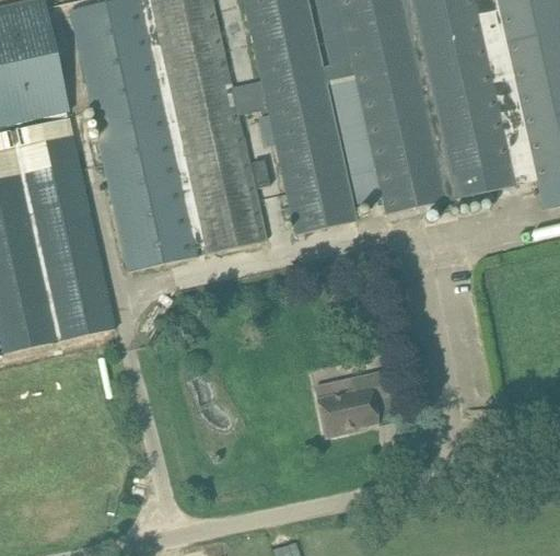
[(24,0),(0,6),(0,131),(68,116),(67,109),(68,109),(44,0),(24,0)]
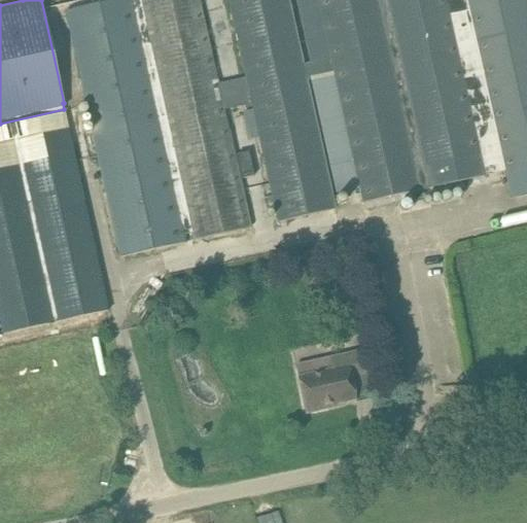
[(105,0),(65,9),(120,254),(174,242),(119,0),(105,0)]
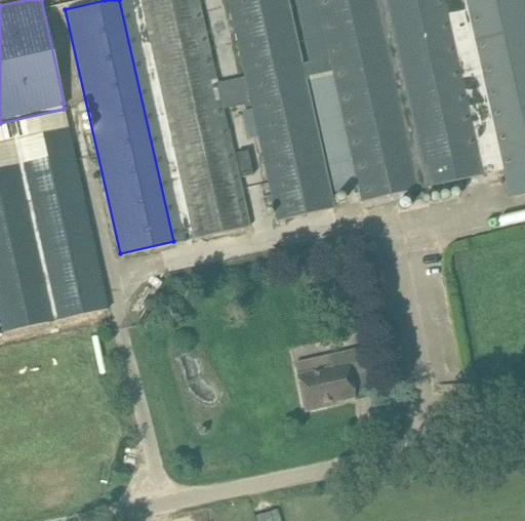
[(119,0),(173,241),(184,239),(183,232),(192,230),(193,237),(248,225),(221,102),(248,93),(244,74),(216,79),(199,0),(119,0)]
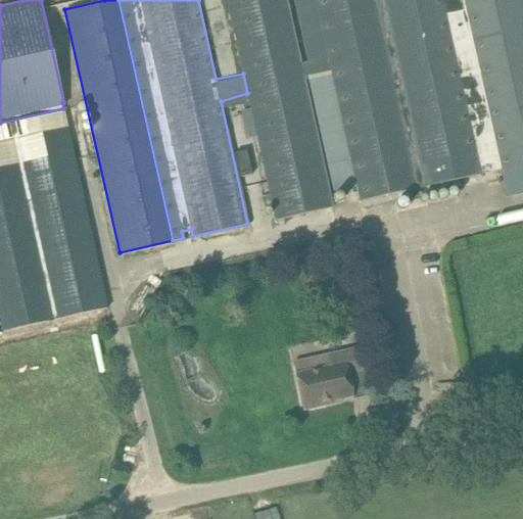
[(302,71),(299,60),(286,0),(226,0),(243,74),(247,93),(276,218),(332,204),(303,77),(302,71)]
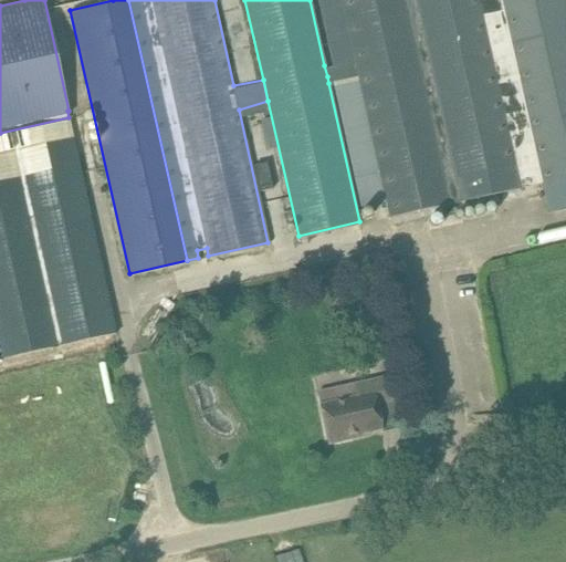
[(341,0),(354,59),(324,65),(327,76),(328,83),(357,76),(388,216),(522,186),(480,0),(341,0)]
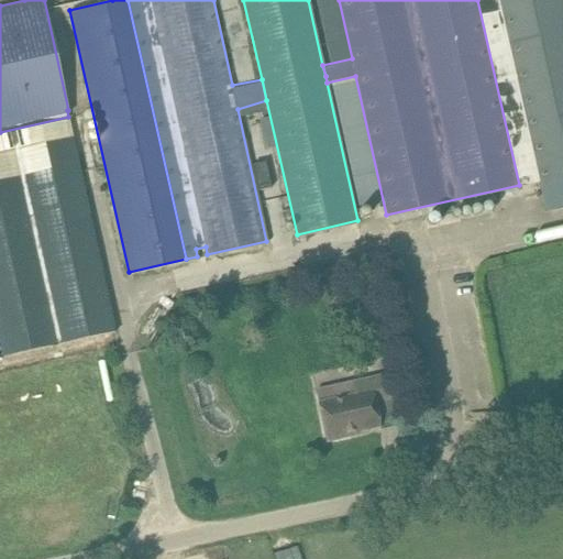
[(477,0),(519,185),(538,181),(544,210),(562,205),(562,0),(477,0)]
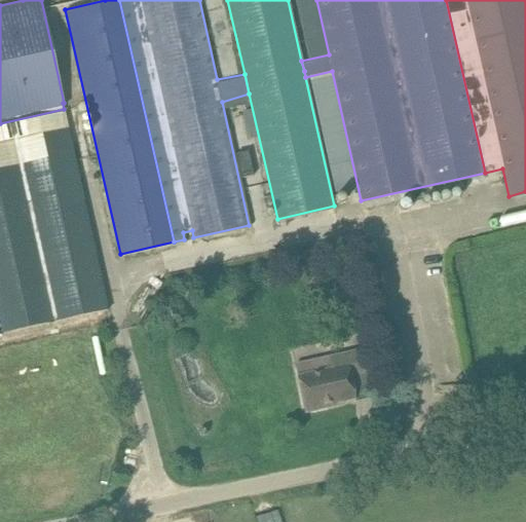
[(64,109),(0,123),(0,318),(3,331),(108,307),(64,109)]
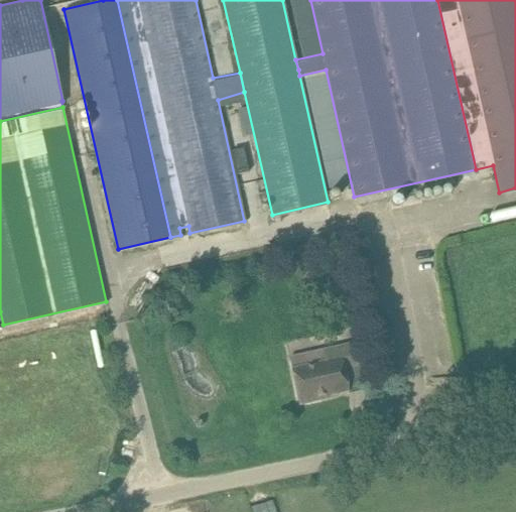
[(364,364),(360,344),(359,340),(324,348),(326,359),(291,367),(299,401),(320,397),(320,394),(348,388),(343,368),(364,364)]
